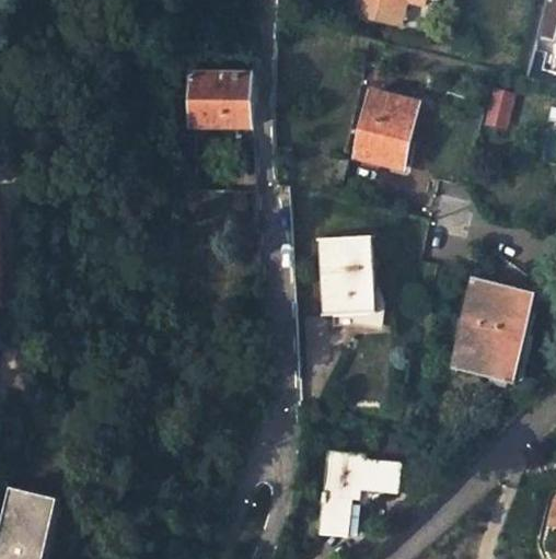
[(251,71),(192,72),(192,125),(252,125),(251,71)]
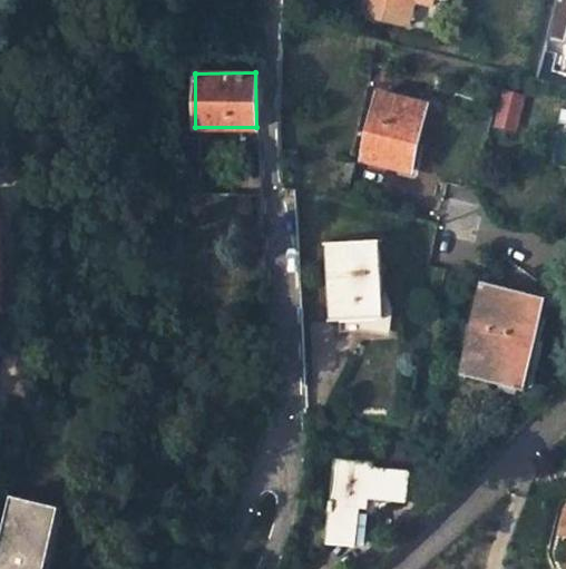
[(511,131),(520,96),(497,90),(489,127),(511,131)]
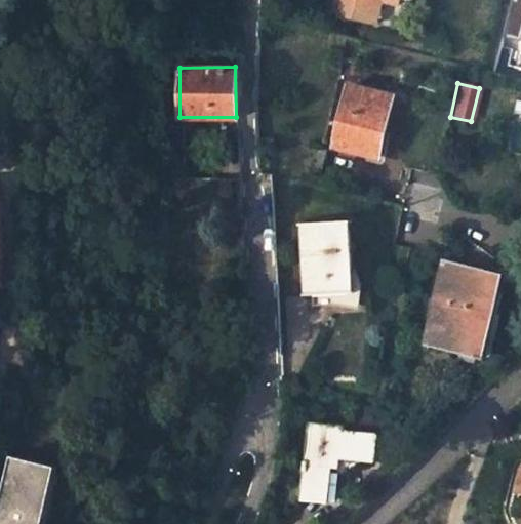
[(392,95),(347,85),(331,146),(375,157),(392,95)]
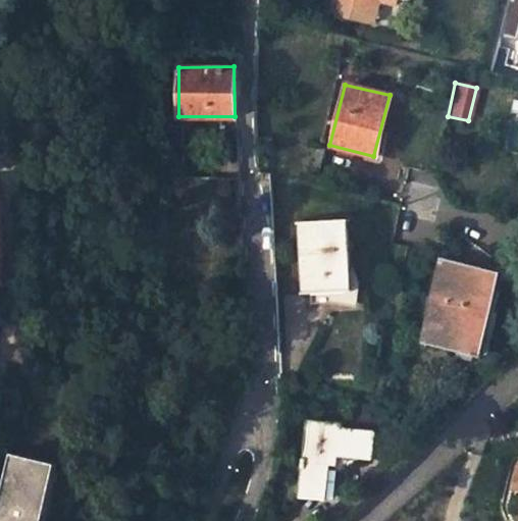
[(517,120),(507,119),(504,144),(517,146),(517,120)]
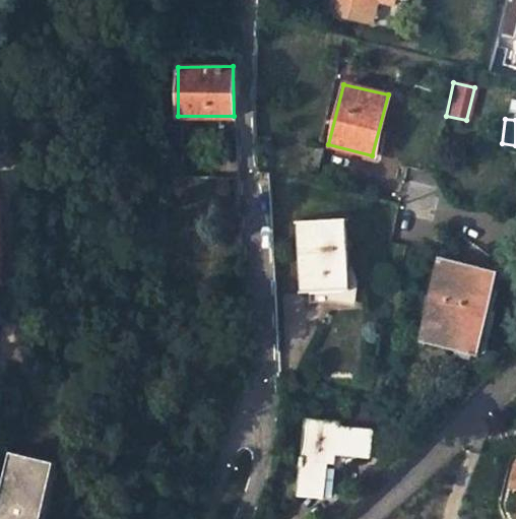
[(342,217),(296,220),(299,292),(346,288),(342,217)]
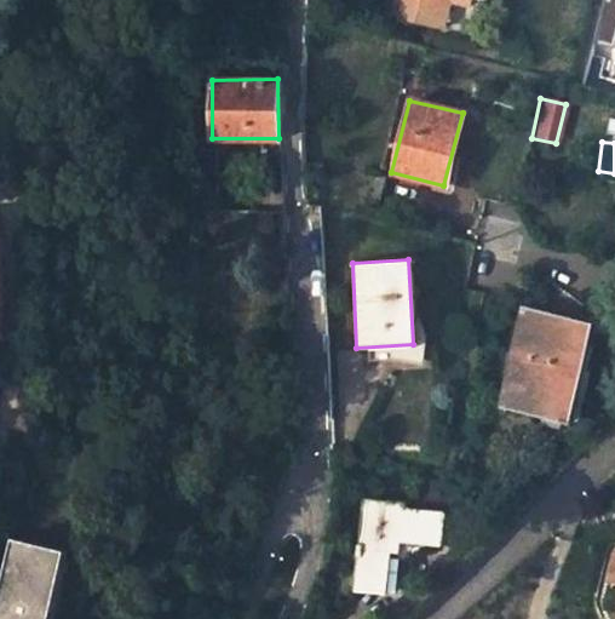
[(586,325),(523,310),(500,405),(564,419),(586,325)]
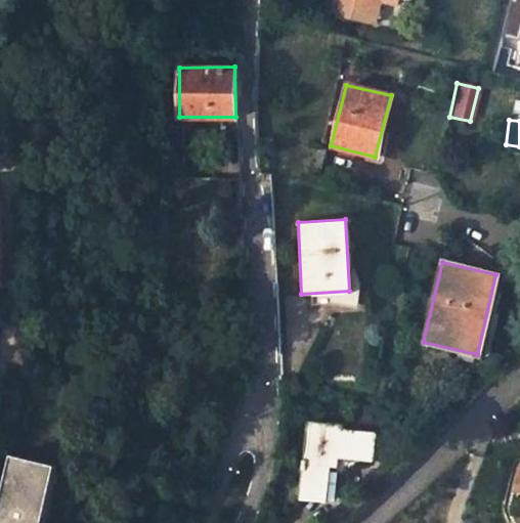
[(341,426),(307,424),(299,489),(327,491),(332,455),(372,459),(374,432),(340,430),(341,426)]
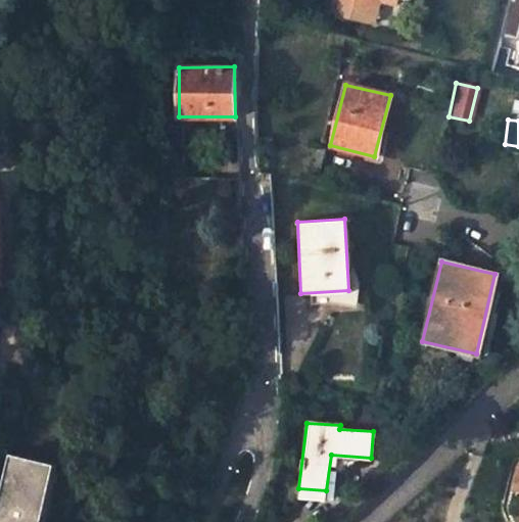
[(42,521),(55,465),(9,455),(0,494),(0,521),(42,521)]
